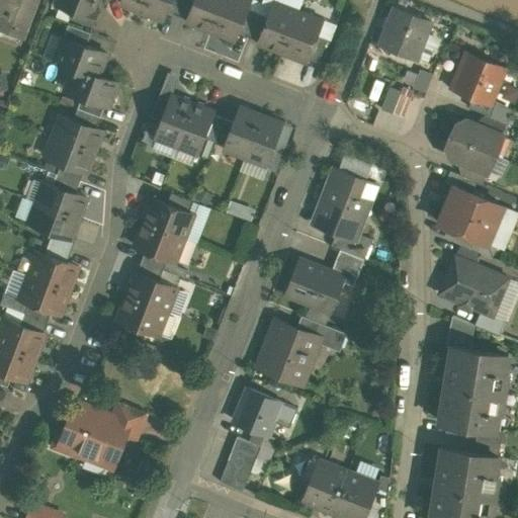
[(0,0),(0,12),(2,14),(0,19),(0,26),(21,35),(35,0),(0,0)]
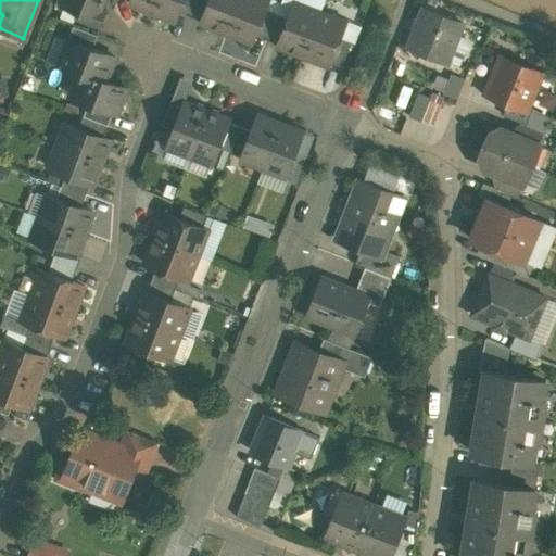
[(103,0),(65,0),(63,8),(77,13),(81,2),(100,9),(103,0)]
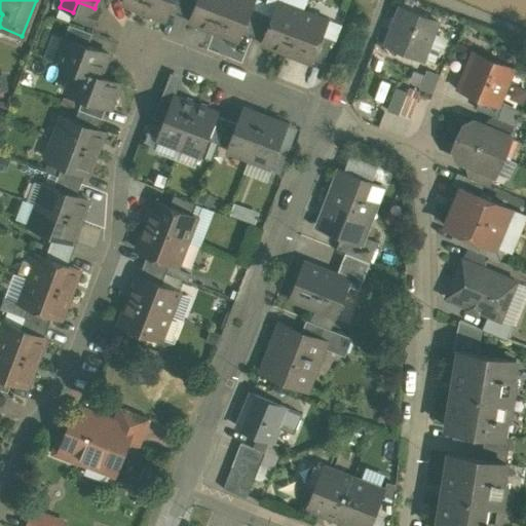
[(123,0),(122,3),(144,11),(148,0),(123,0)]
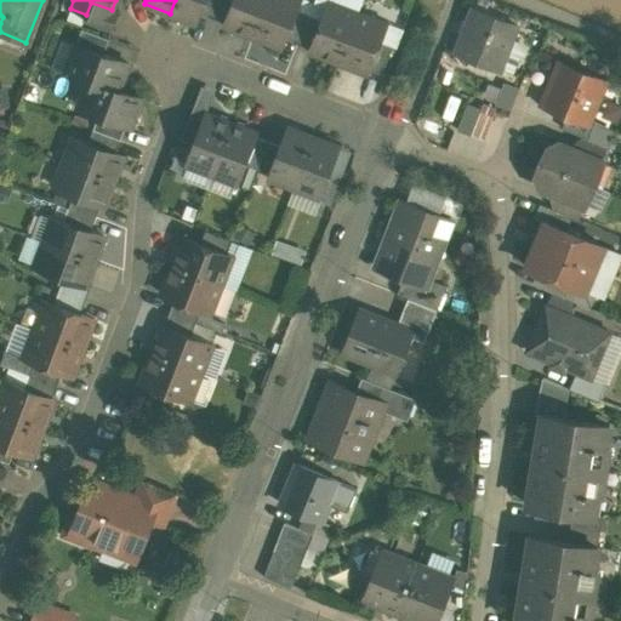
[(175,0),(170,13),(194,23),(199,10),(203,0),(175,0)]
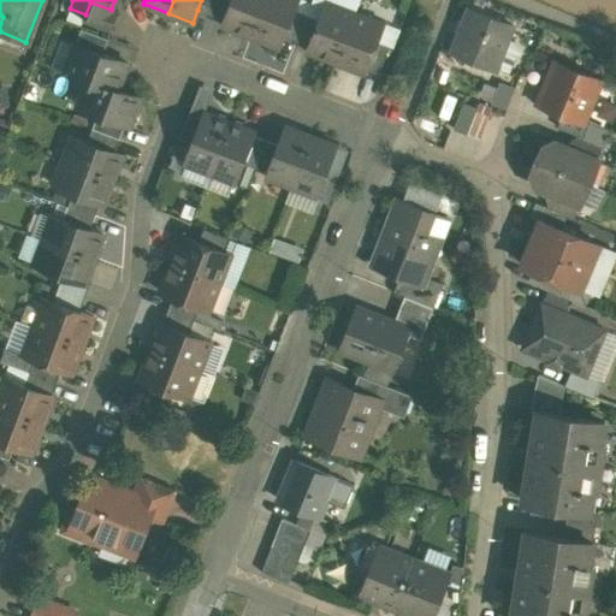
[(217,0),(201,0),(197,10),(212,15),(217,0)]
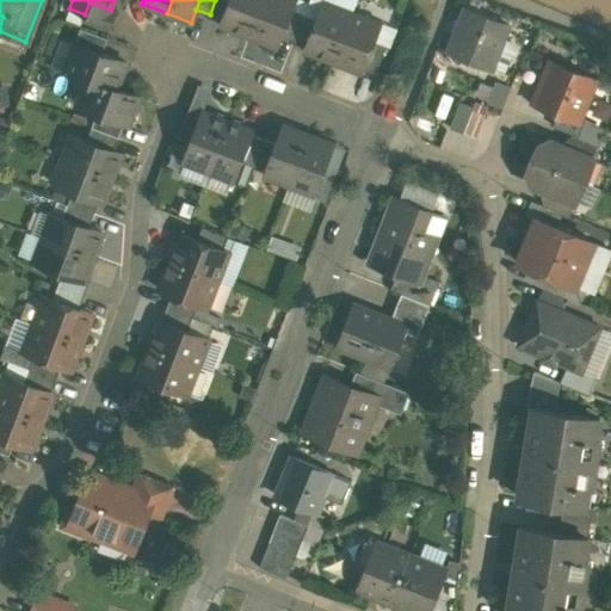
[(215,0),(210,14),(223,20),(230,0),(215,0)]
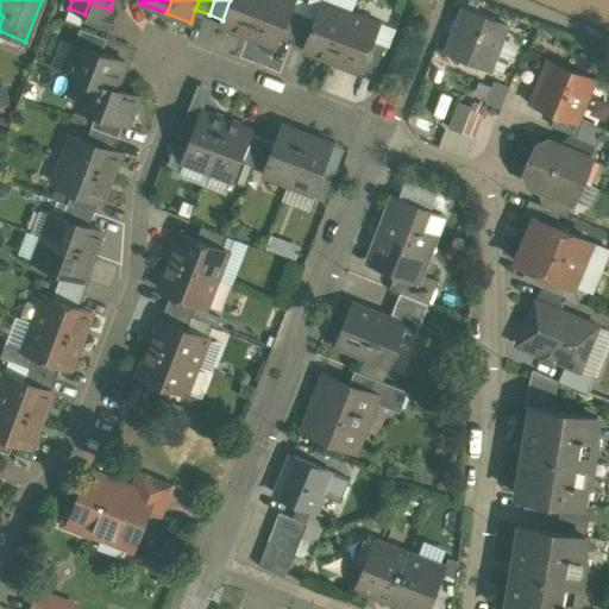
[(261,0),(230,0),(223,20),(220,24),(248,35),(261,0)]
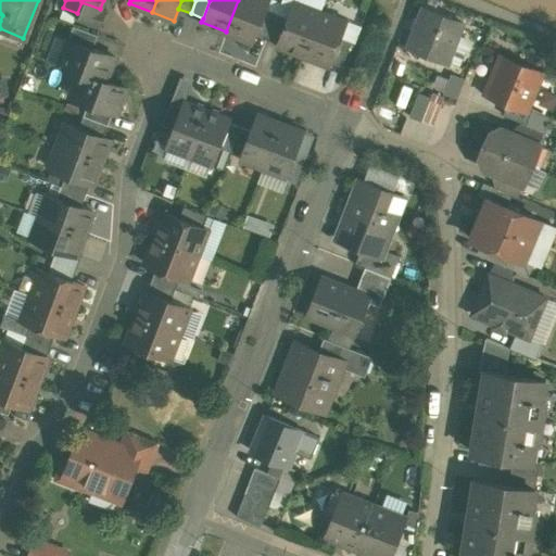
[(267,0),(238,0),(226,32),(252,42),(255,32),(265,8),(267,0)]
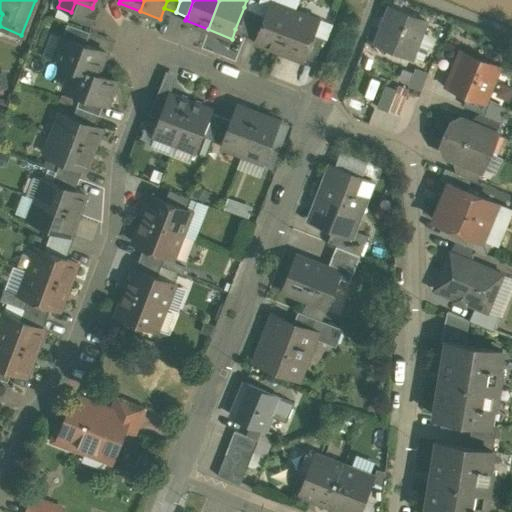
[(257,38),(256,42),(279,51),(295,10),(272,1),(266,16),(257,38)]
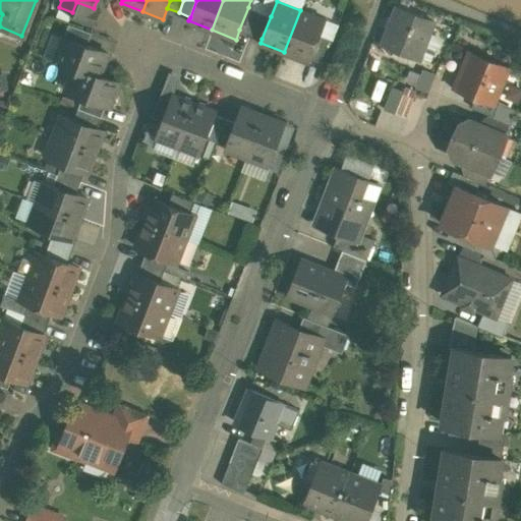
[(94,8),(76,2),(72,12),(70,17),(93,25),(99,10),(94,8)]
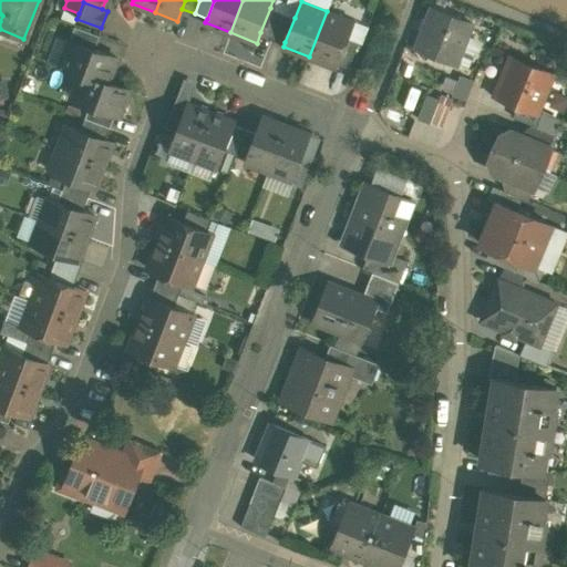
[(472,22),(432,7),(415,48),(453,62),(455,59),(463,38),(466,39),(472,22)]
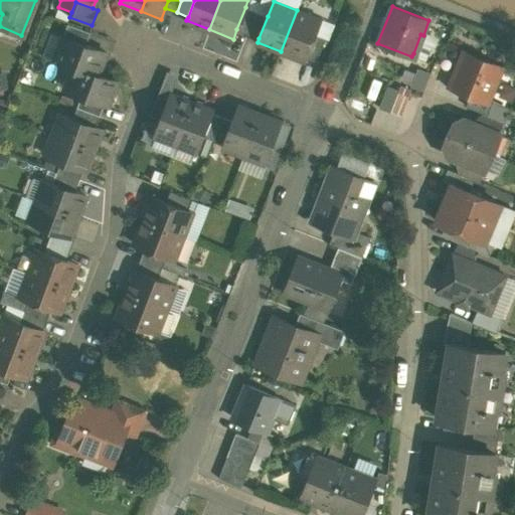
[(256,11),(245,7),(236,29),(247,34),(256,11)]
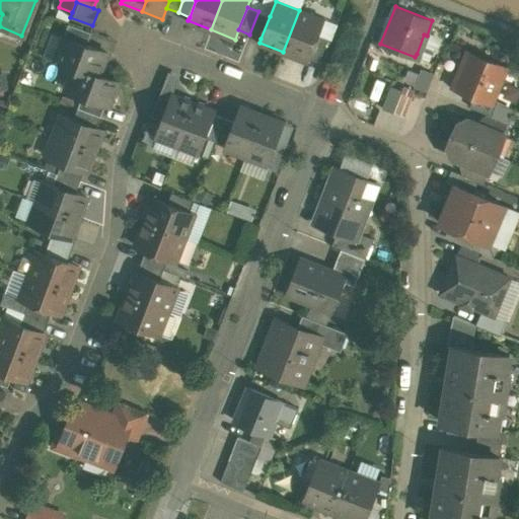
[(299,10),(283,52),(307,61),(308,58),(317,35),(323,19),(299,10)]
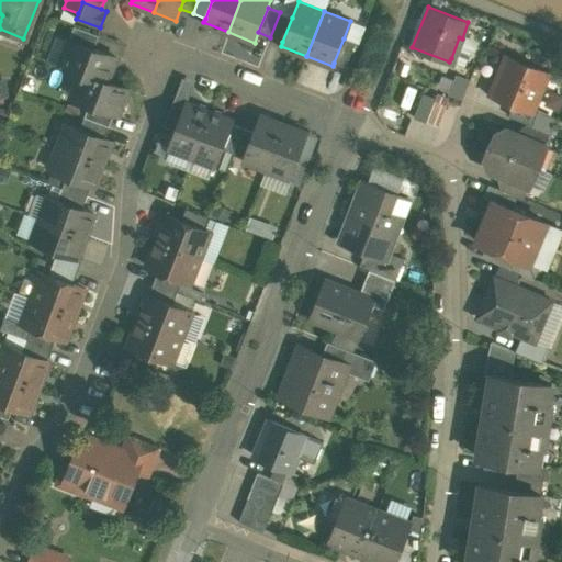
[(292,18),(280,12),(270,37),(282,42),(292,18)]
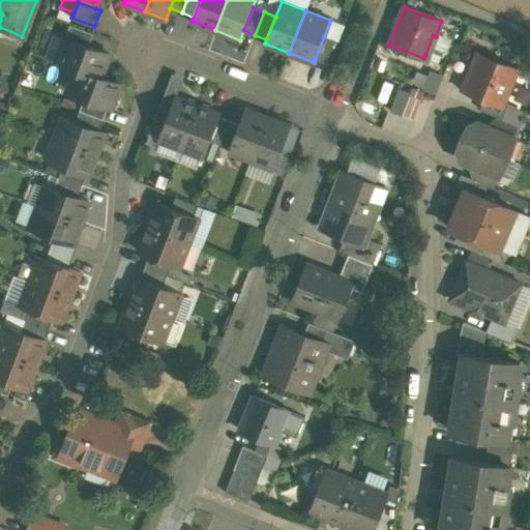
[(93,33),(70,24),(66,36),(88,46),(93,33)]
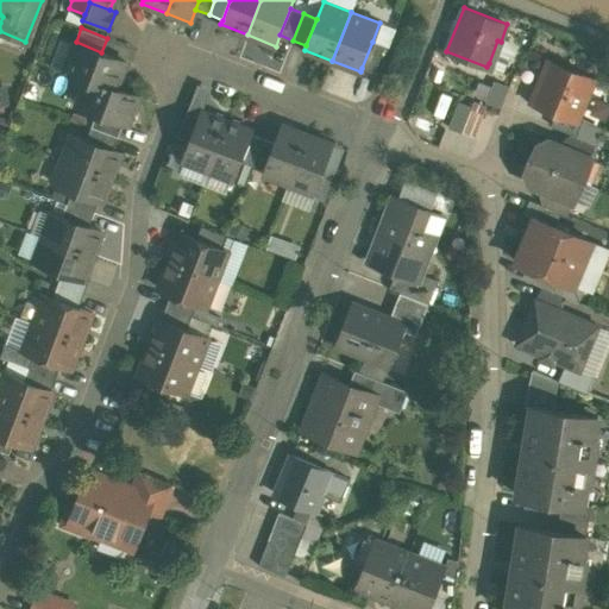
[(516,48),(501,42),(497,41),(489,63),(503,69),(509,56),(513,57),(516,48)]
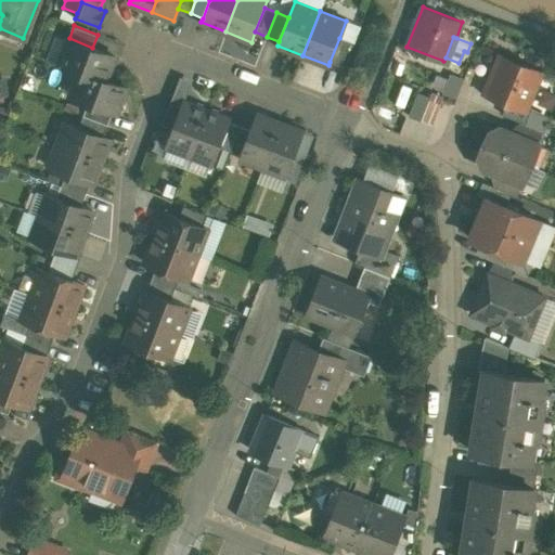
[(92,48),(69,38),(60,64),(80,72),(106,81),(116,56),(92,48)]
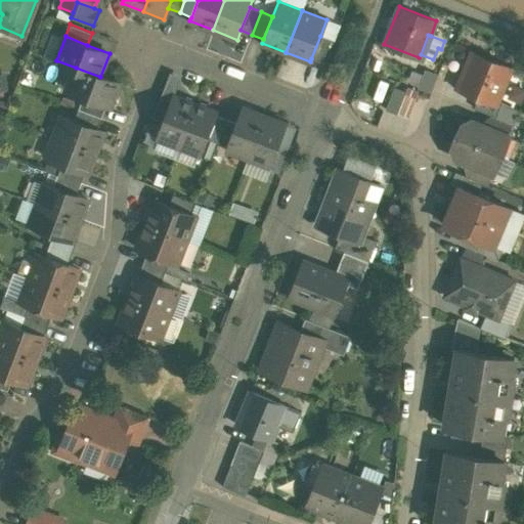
[(320,36),(311,58),(321,62),(331,40),(320,36)]
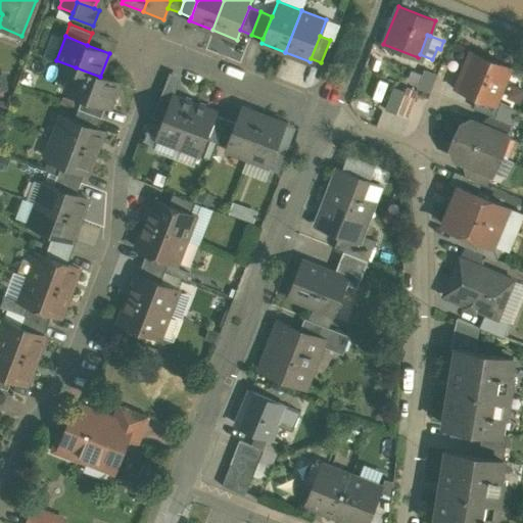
[(510,66),(470,50),(456,86),(478,95),(495,102),(510,66)]
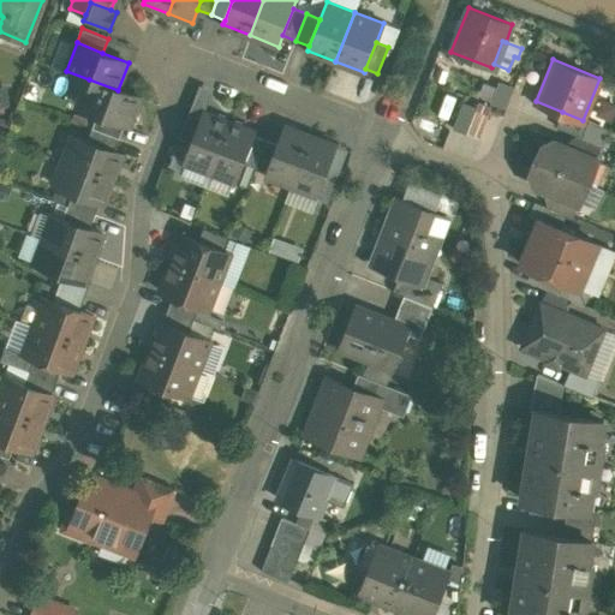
[(439,64),(433,79),(451,87),(454,75),(448,72),(449,69),(439,64)]
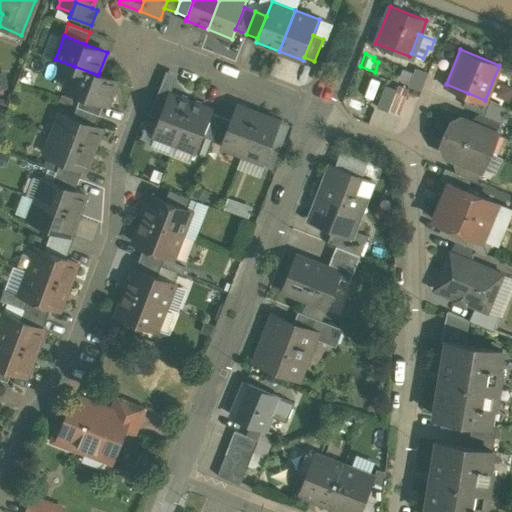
[(98,75),(74,66),(65,88),(82,94),(104,103),(107,104),(116,82),(98,75)]
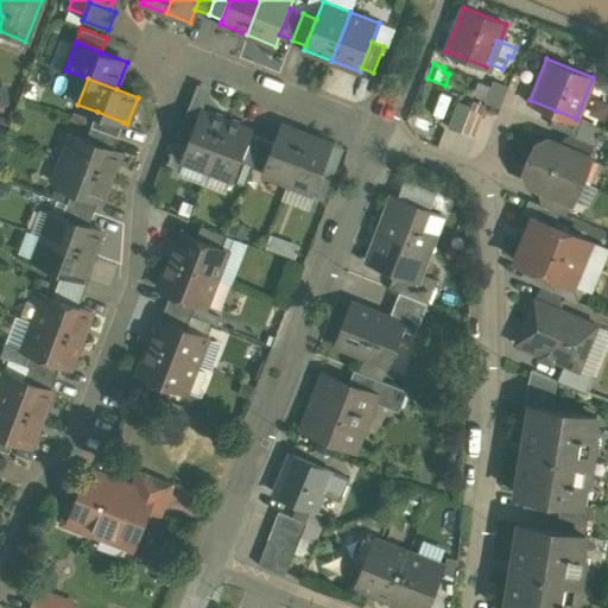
[(485,102),(500,108),(508,86),(493,80),(485,102)]
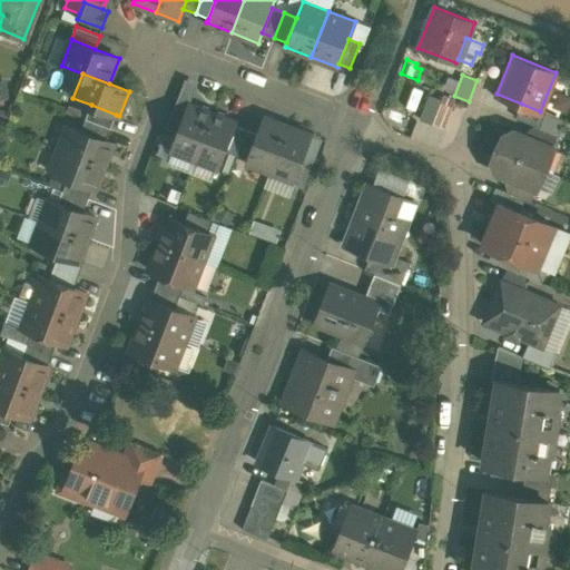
[(552,104),(569,109),(569,104),(569,94),(557,90),(552,104)]
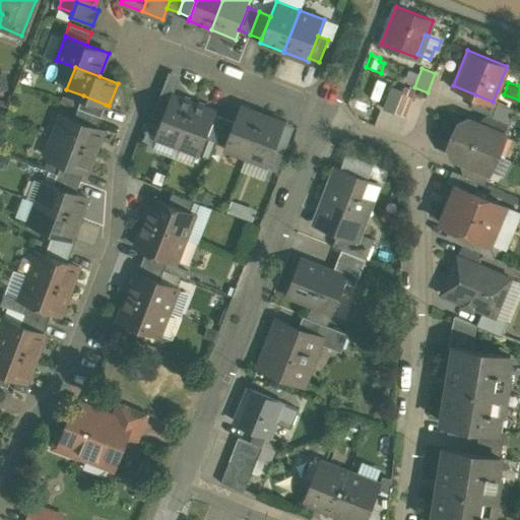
[(402,91),(392,86),(383,108),(394,112),(402,91)]
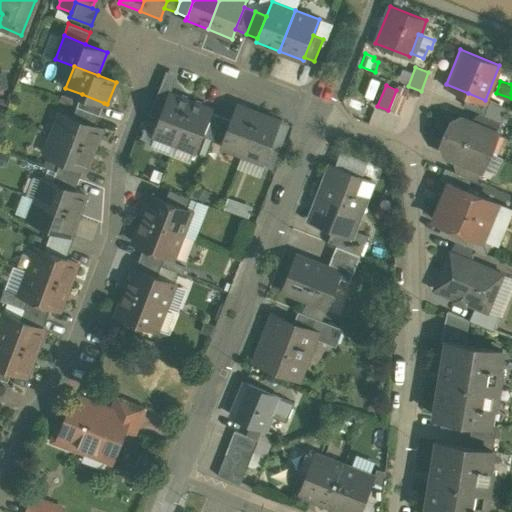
[(408,90),(398,85),(396,90),(388,110),(388,111),(398,115),(408,90)]
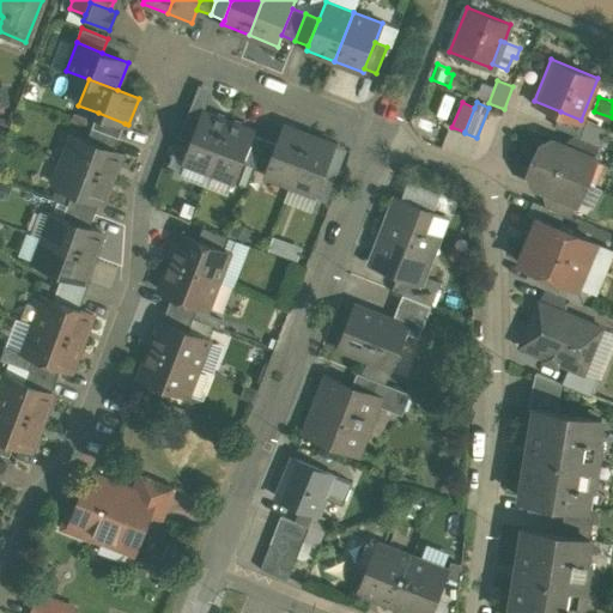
[(202,115),(189,110),(180,138),(193,143),(202,115)]
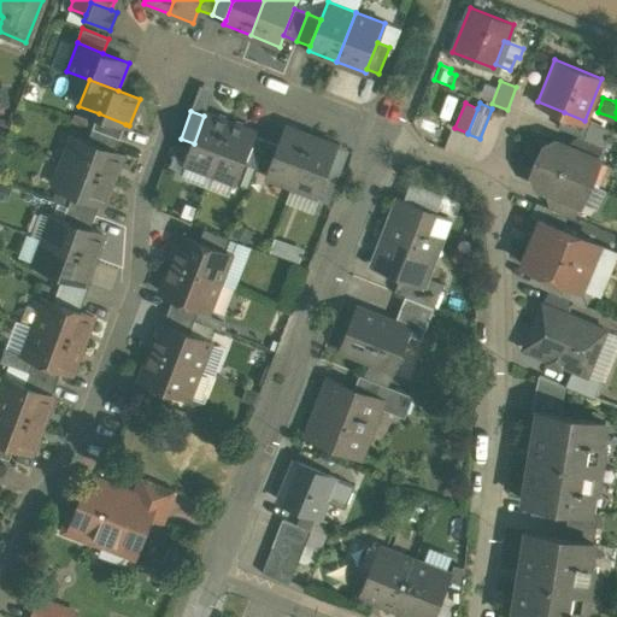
[(230,121),(206,112),(204,116),(194,144),(186,164),(211,172),(230,121)]
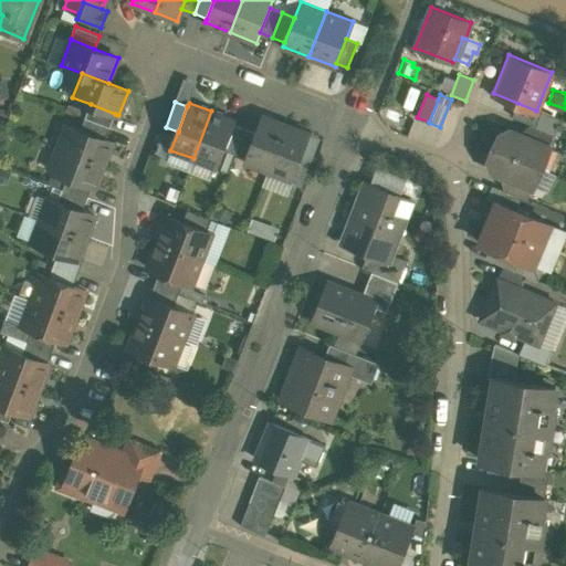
[(536,111),(517,103),(512,117),(531,125),(535,126),(542,113),(536,111)]
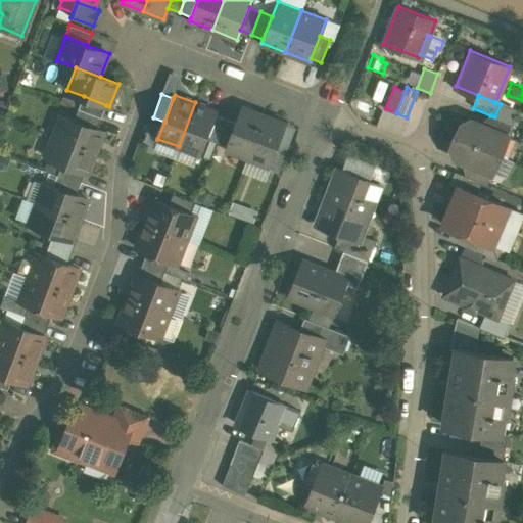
[(106,105),(84,96),(79,108),(101,117),(106,105)]
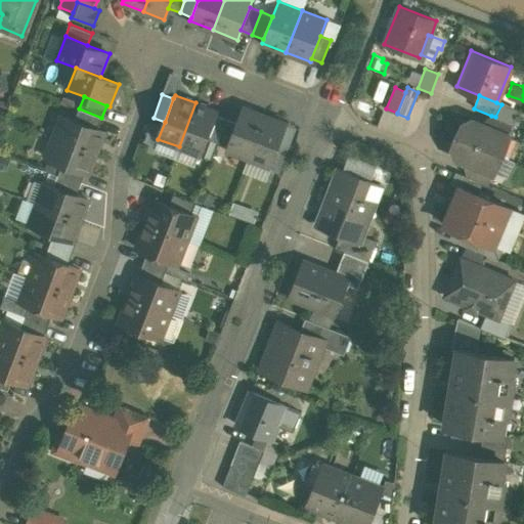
[(217,111),(195,102),(179,146),(200,155),(207,138),(215,115),(217,111)]
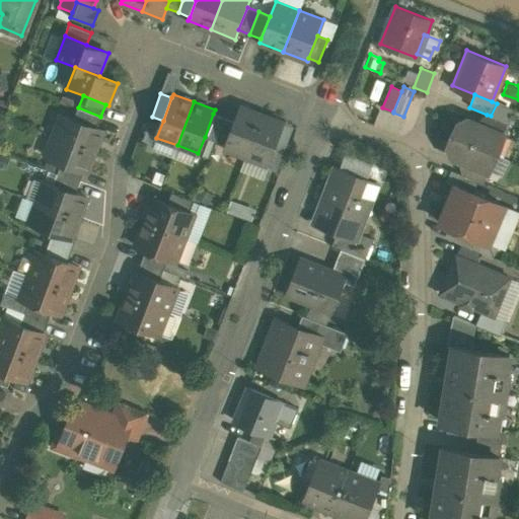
[(263,114),(241,105),(235,123),(227,145),(225,149),(245,156),(263,114)]
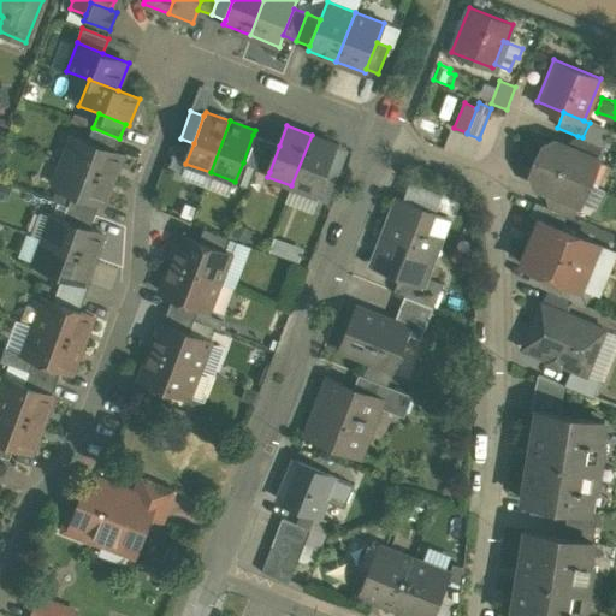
[(119,138),(93,128),(88,142),(114,152),(119,138)]
